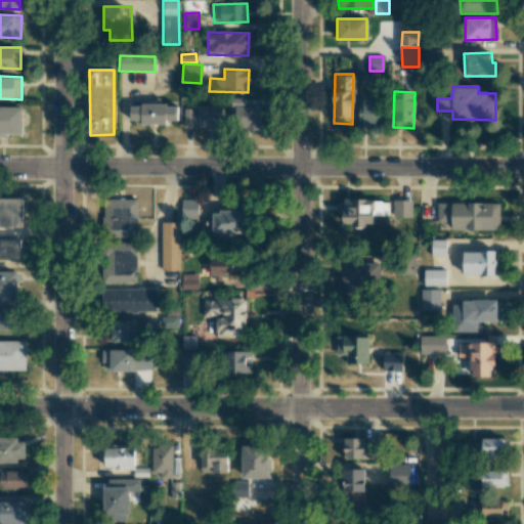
[(377,94),(358,94),(359,127),(378,127),(377,94)]
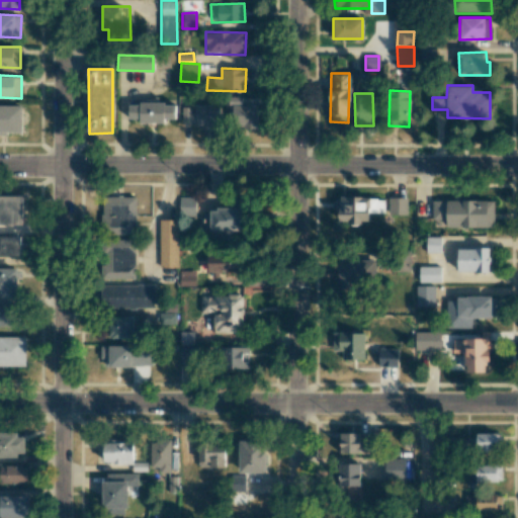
[(257,105),(241,104),(241,97),(228,97),(228,103),(232,103),(232,128),(257,128),(257,105)]
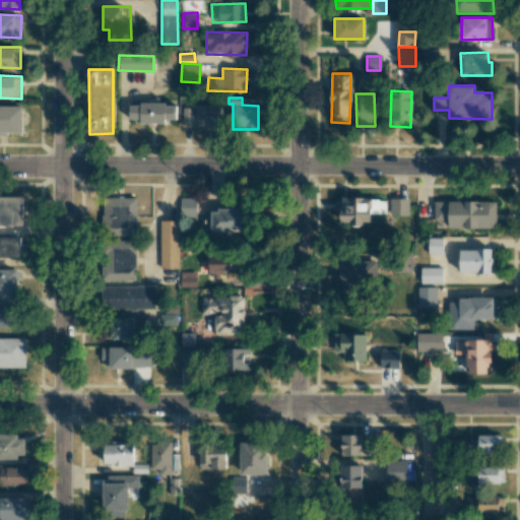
[(140,124),(166,124),(166,120),(176,120),(176,103),(129,104),(129,119),(140,119),(140,124)]
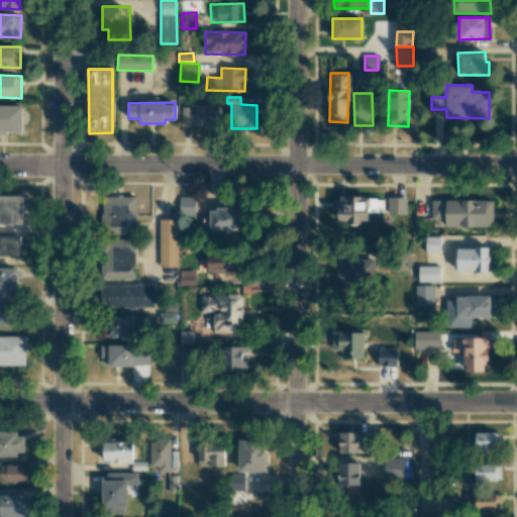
[(23,106),(0,105),(0,131),(22,132),(23,106)]
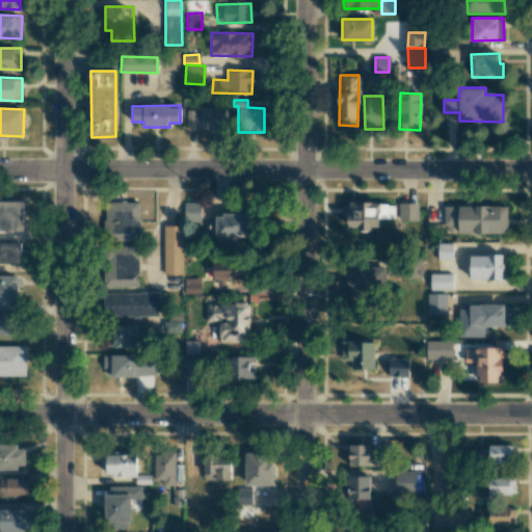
[(197,108),(197,110),(187,109),(186,127),(211,127),(211,134),(224,134),(224,108),(197,108)]
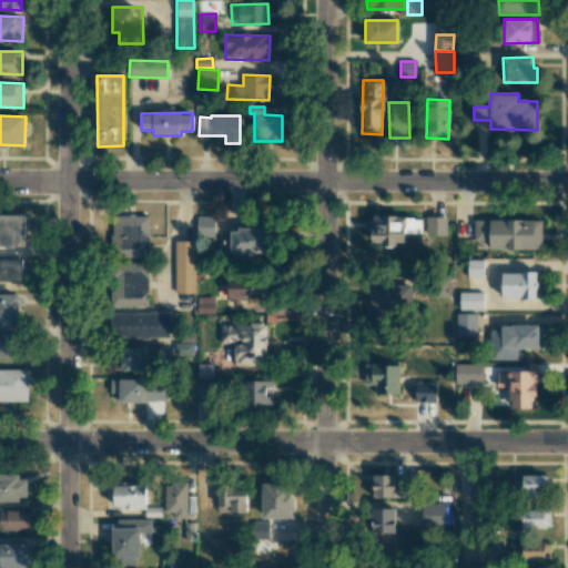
[(0,245),(26,246),(27,215),(0,214),(0,245)]
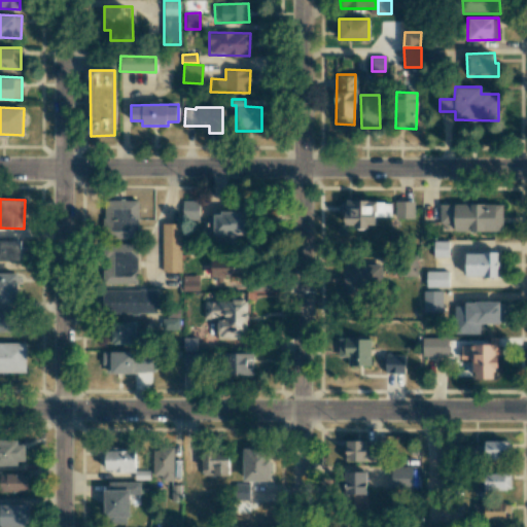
[(138,226),(139,200),(105,200),(105,230),(111,230),(110,240),(134,240),(135,226),(138,226)]
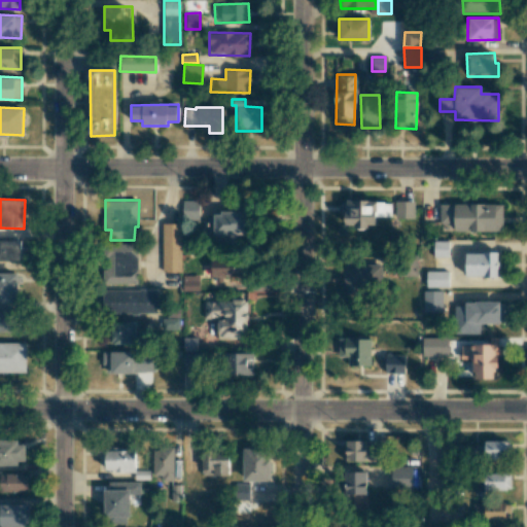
[(182,201),(182,220),(199,220),(199,201),(182,201)]
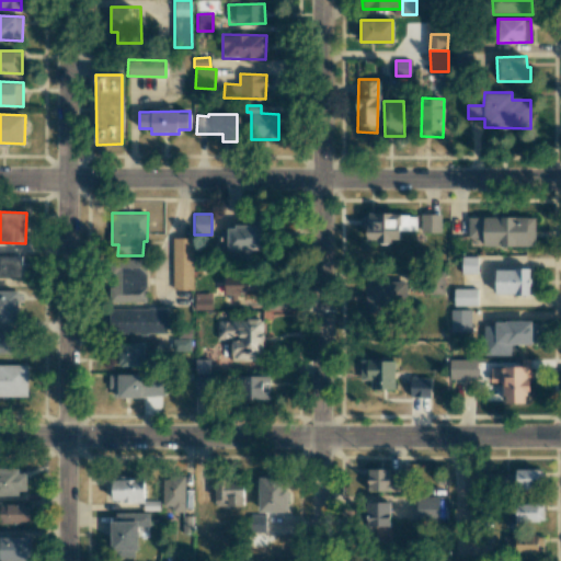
[(400,230),(416,230),(416,215),(365,214),(364,241),(399,241),(400,230)]
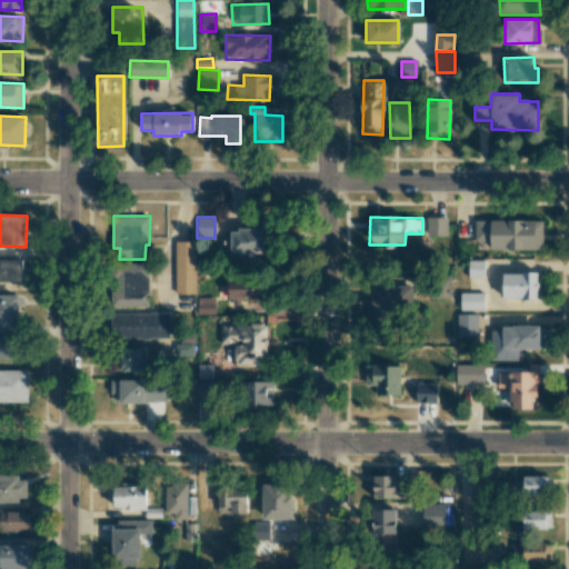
[(447,236),(447,218),(427,218),(427,236),(447,236)]
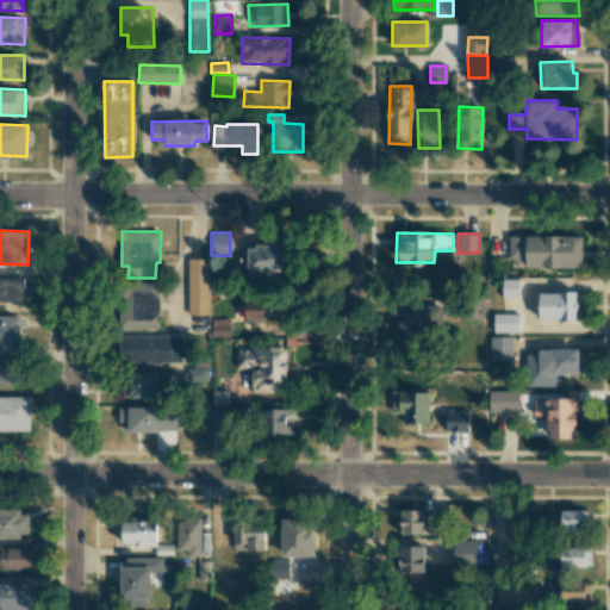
[(271,246),(247,246),(248,281),(272,280),(272,272),(288,272),(287,235),(271,236),(271,246)]
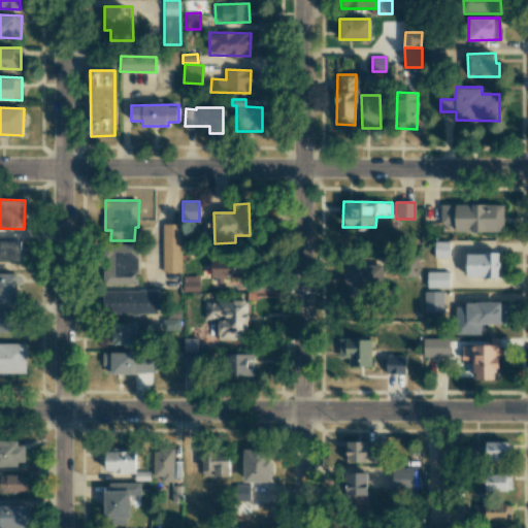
[(455,231),(503,232),(503,204),(440,204),(440,224),(455,224),(455,231)]
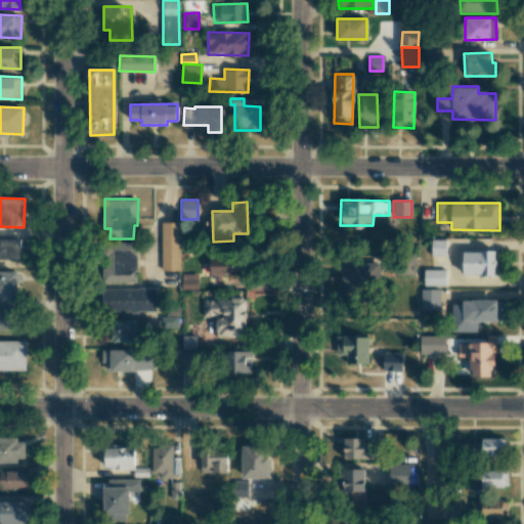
[(162,270),(181,270),(180,222),(162,222),(162,270)]
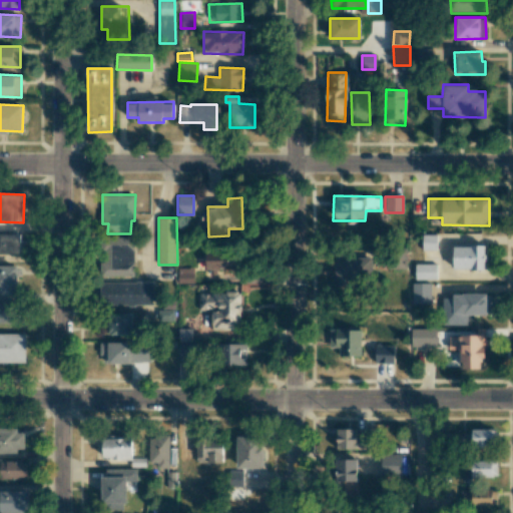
[(0,252),(20,253),(21,233),(0,232),(0,252)]
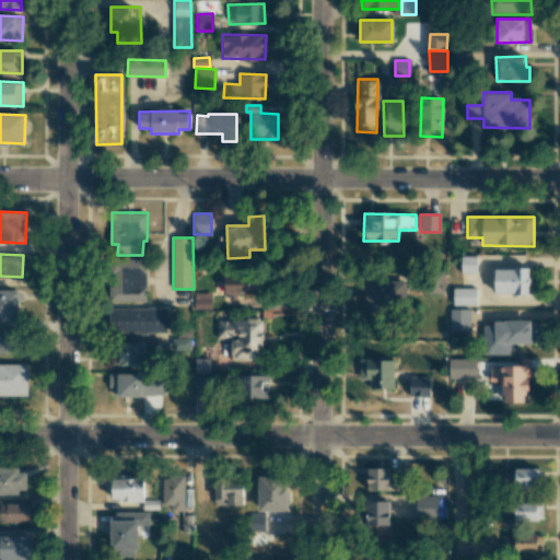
[(476,272),(476,256),(459,256),(459,272),(476,272)]
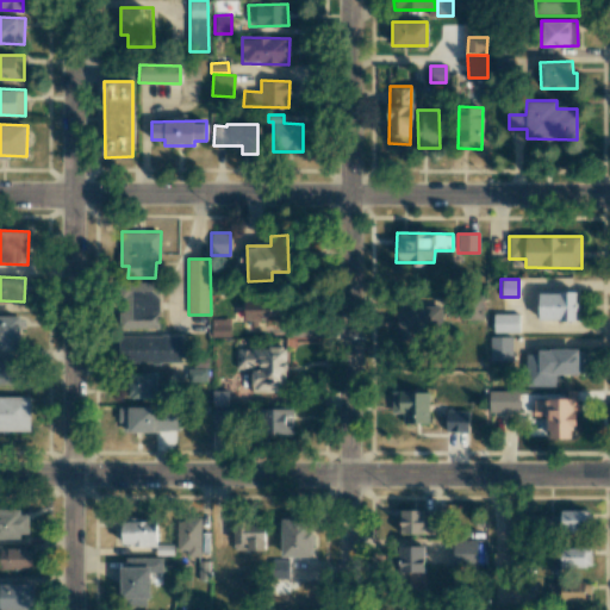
[(130,282),(130,296),(122,297),(123,329),(161,328),(159,281),(130,282)]
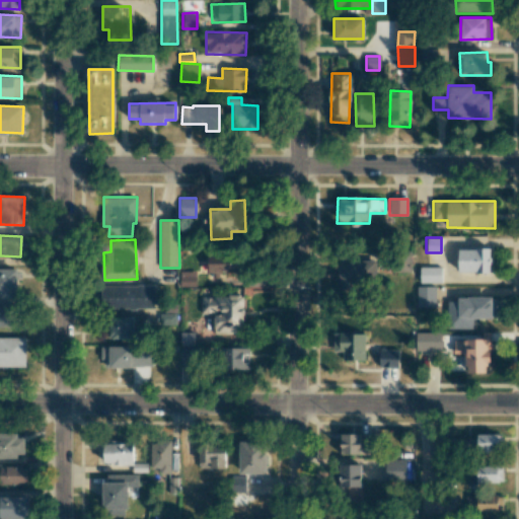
[(490,248),(458,248),(457,272),(490,273),(490,248)]
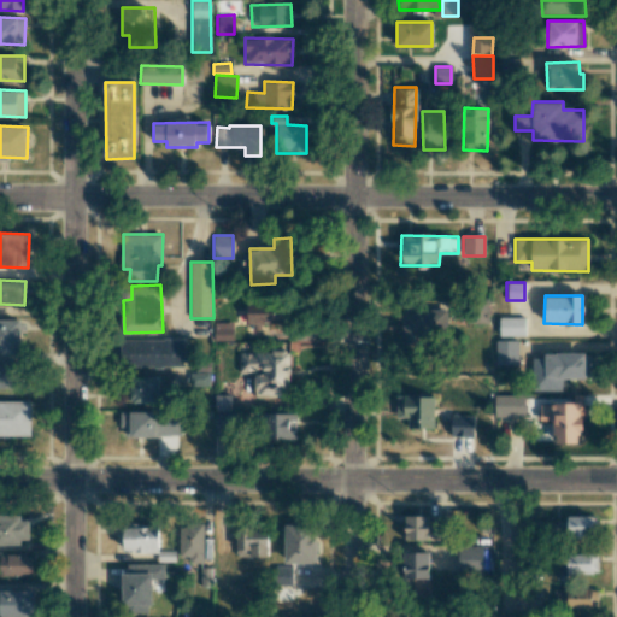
[(248,325),(288,324),(288,301),(247,303),(248,325)]
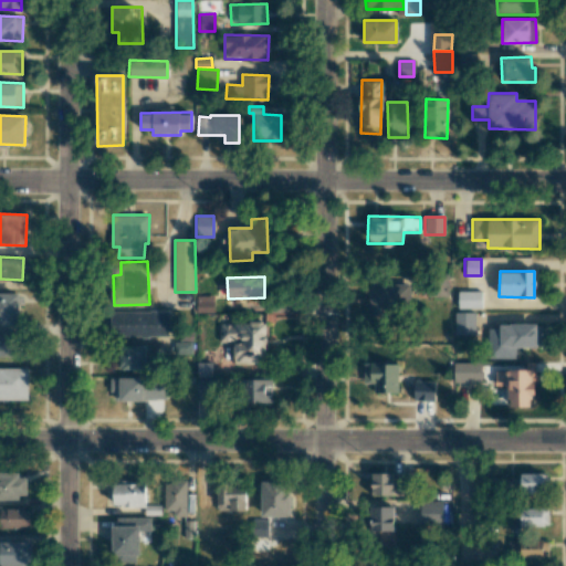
[(400,317),(400,308),(410,308),(411,284),(369,283),(368,316),(400,317)]
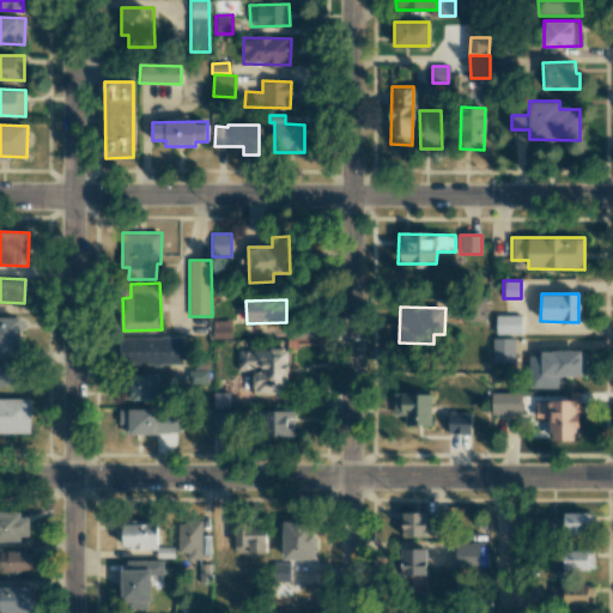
[(521,315),(495,315),(495,334),(521,334),(521,315)]
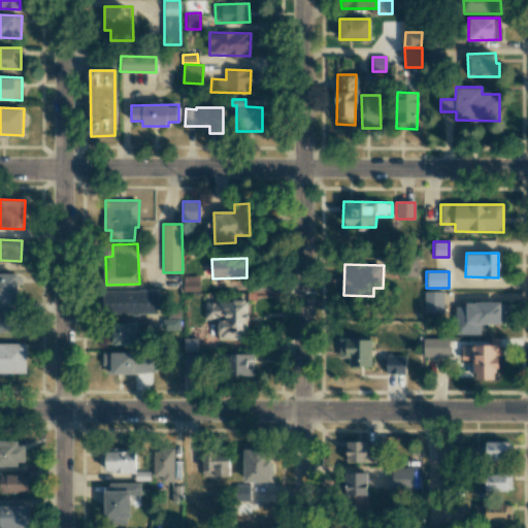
[(18,273),(0,272),(0,295),(1,296),(1,302),(18,302),(18,273)]
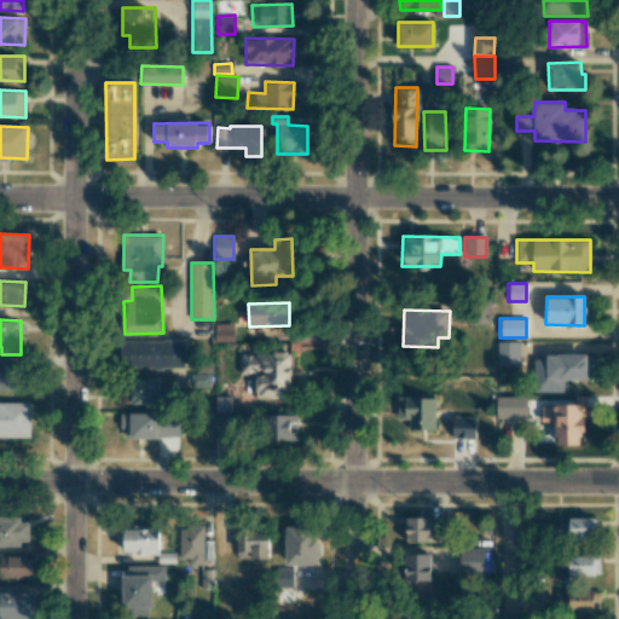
[(233,341),(233,323),(215,324),(215,341),(233,341)]
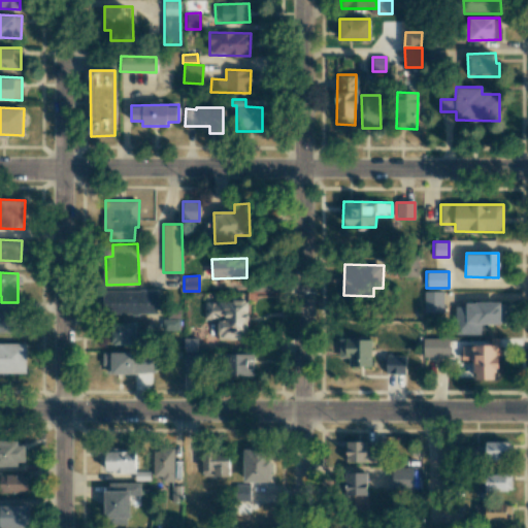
[(103,291),(103,314),(158,314),(158,291),(103,291)]
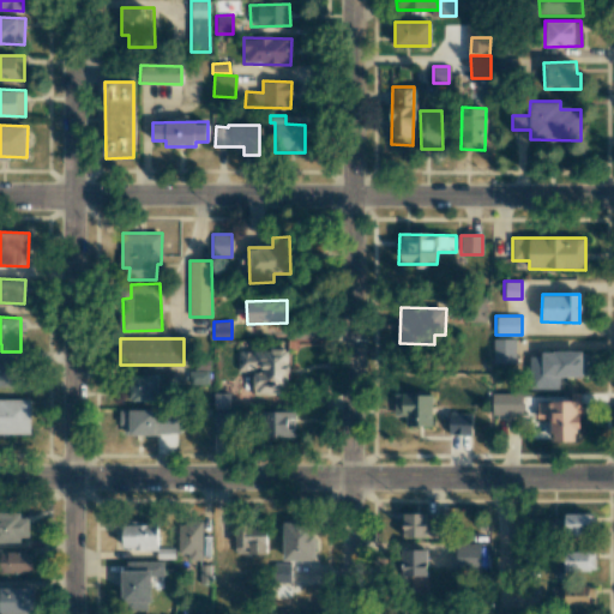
[(515,363),(516,338),(493,338),(493,362),(515,363)]
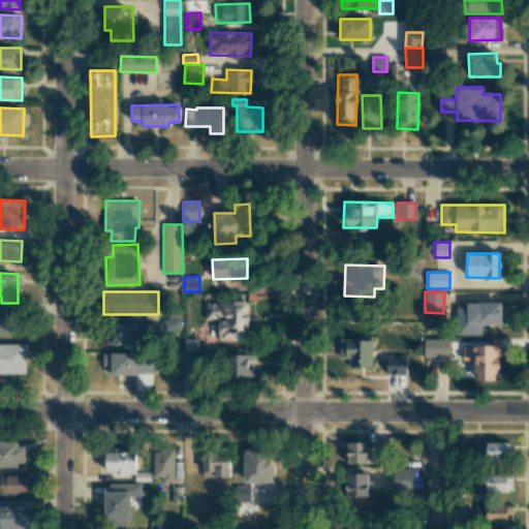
[(218,319),(218,341),(249,340),(248,301),(205,302),(205,319),(218,319)]
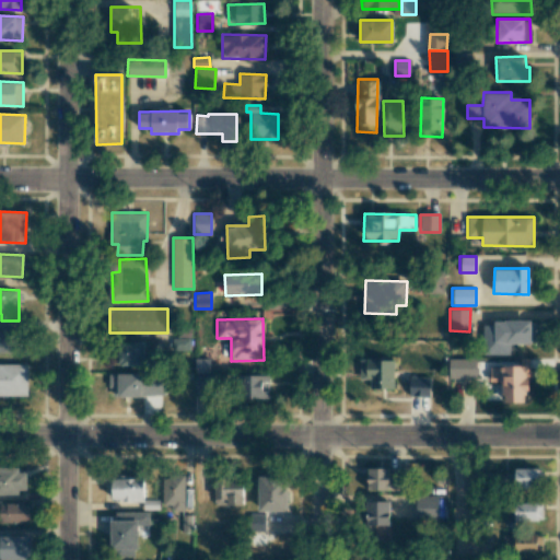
[(536,321),(494,321),(493,343),(536,343),(536,321)]
